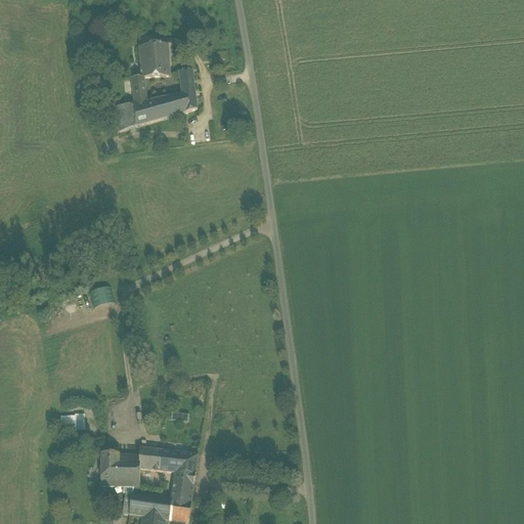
[(168,46),(139,49),(142,80),(142,81),(154,80),(171,79),(168,46)]
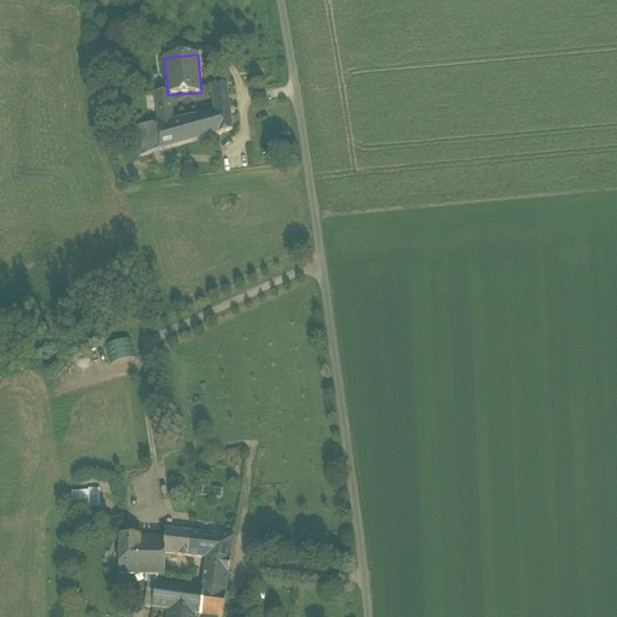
[(227,86),(211,88),(213,98),(228,95),(227,86)]
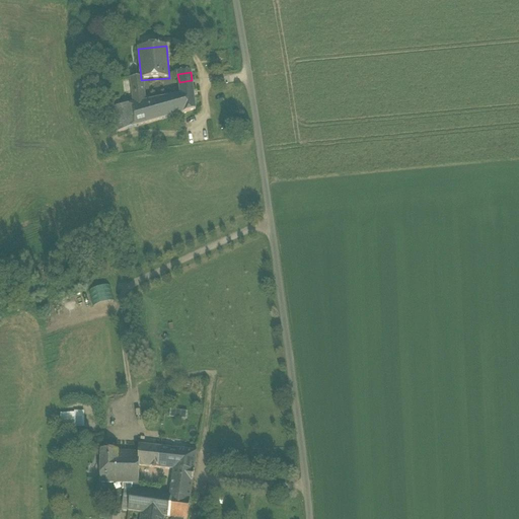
[(126,105),(115,107),(118,133),(136,128),(131,79),(124,80),(126,105)]
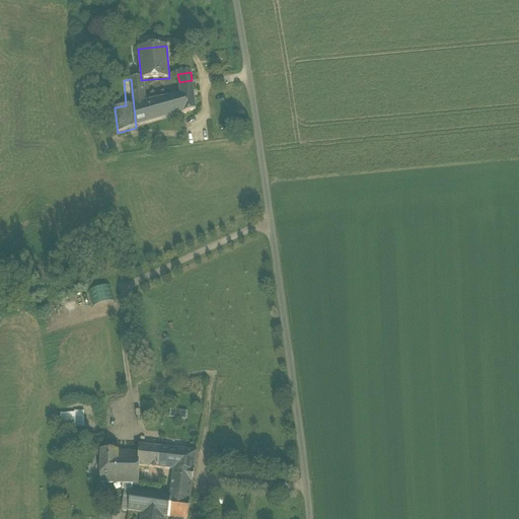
[(152,79),(141,80),(141,79),(131,79),(136,128),(157,122),(154,101),(152,79)]
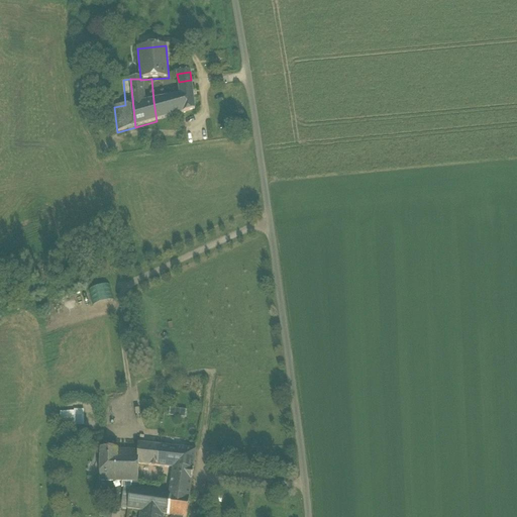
[(179,89),(192,88),(191,80),(179,82),(179,89)]
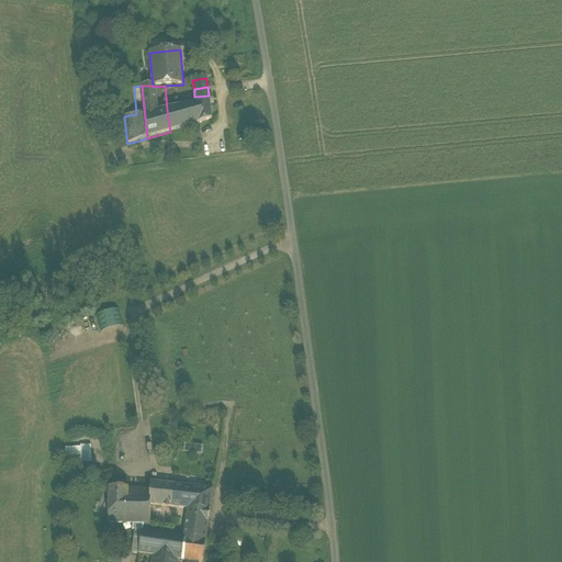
[(209,96),(194,97),(195,104),(199,124),(212,120),(209,96)]
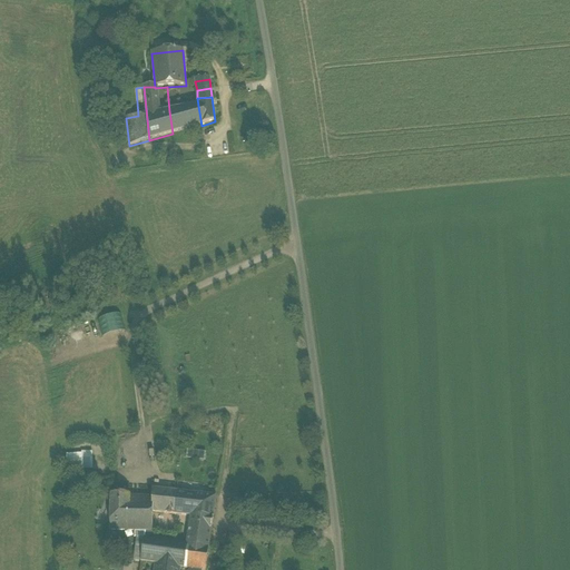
[(198,106),(169,111),(173,134),(202,126),(198,106)]
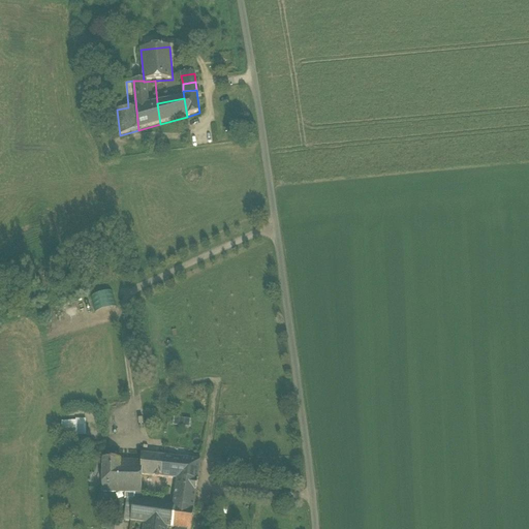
[(94,312),(117,307),(113,291),(90,297),(94,312)]
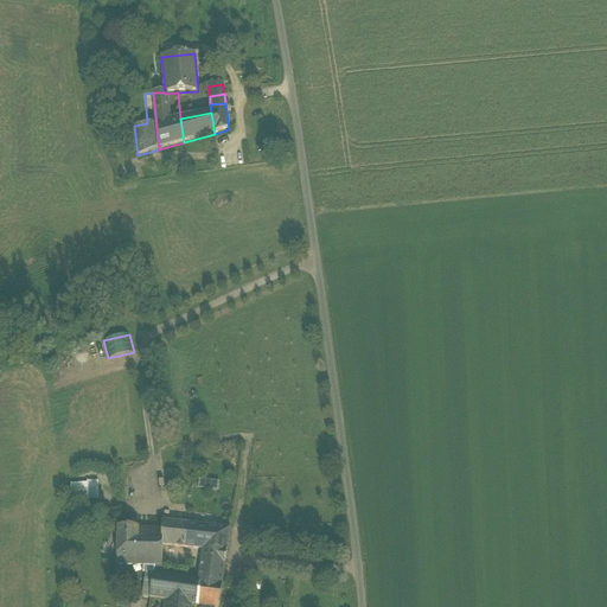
[(218,492),(219,481),(199,479),(198,490),(218,492)]
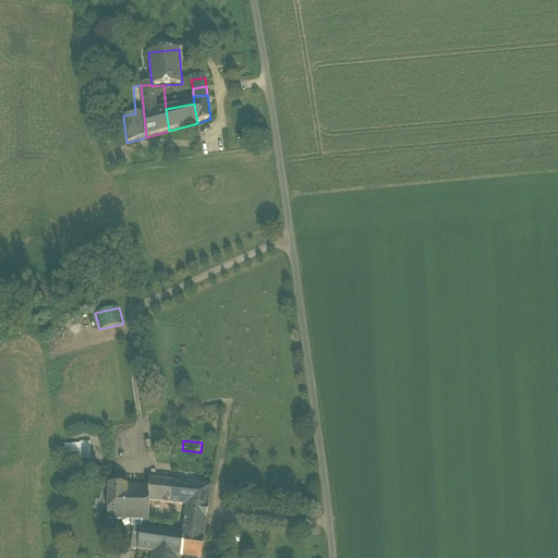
[(91,460),(91,443),(64,443),(64,460),(91,460)]
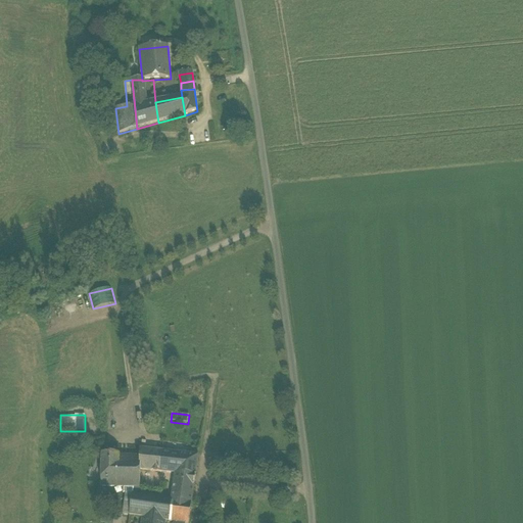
[(162,453),(140,449),(140,457),(141,457),(140,471),(159,473),(162,453)]
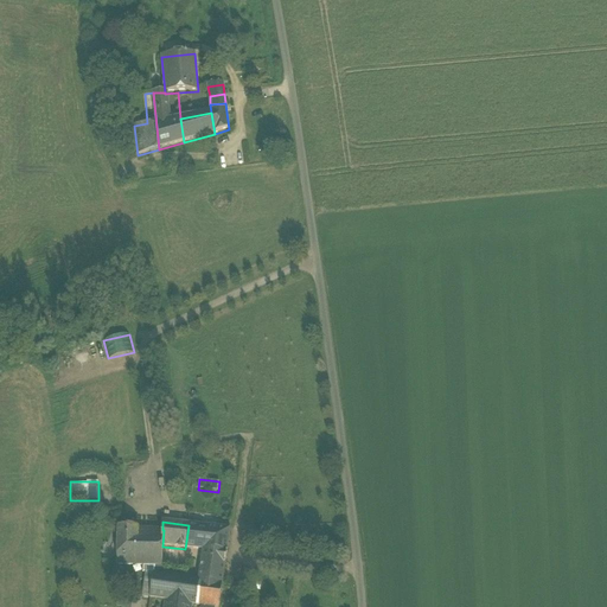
[(231,529),(189,525),(185,549),(203,550),(228,554),(231,529)]
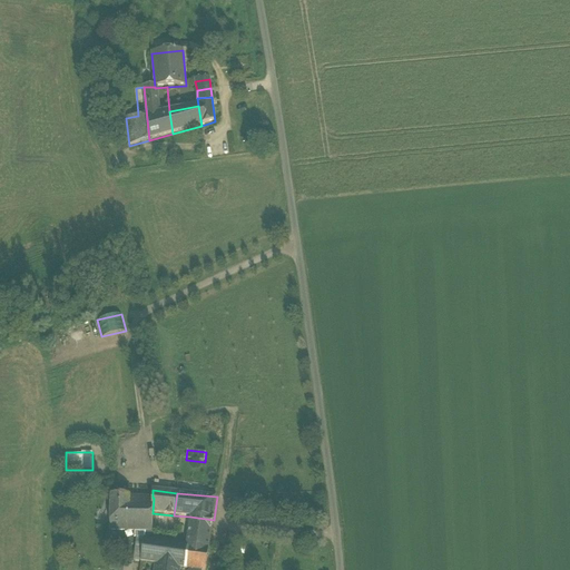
[(153,498),(111,497),(110,531),(153,532),(153,513),(154,498),(153,498)]
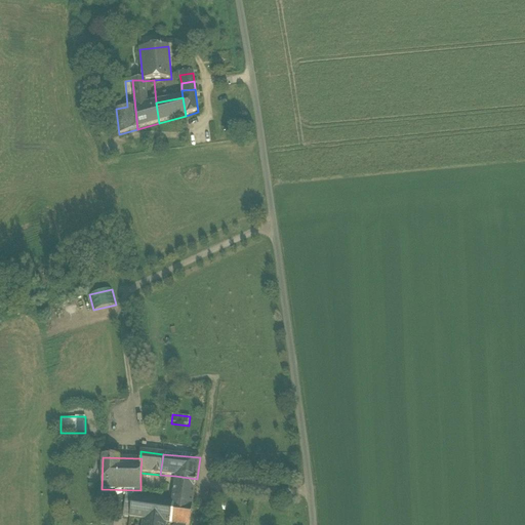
[(197,479),(175,476),(171,502),(193,506),(197,479)]
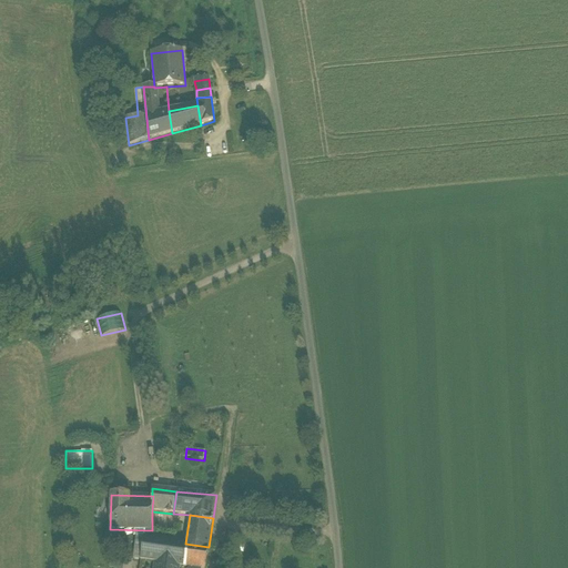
[(185,544),(144,537),(141,561),(156,564),(155,567),(178,567),(179,566),(190,567),(204,567),(209,547),(185,544)]
